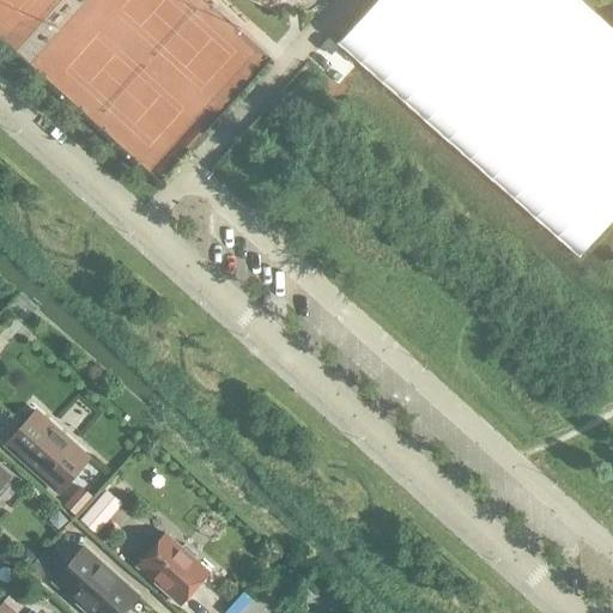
[(612,217),(612,30),(578,0),(375,0),(338,42),(578,256),(612,217)]
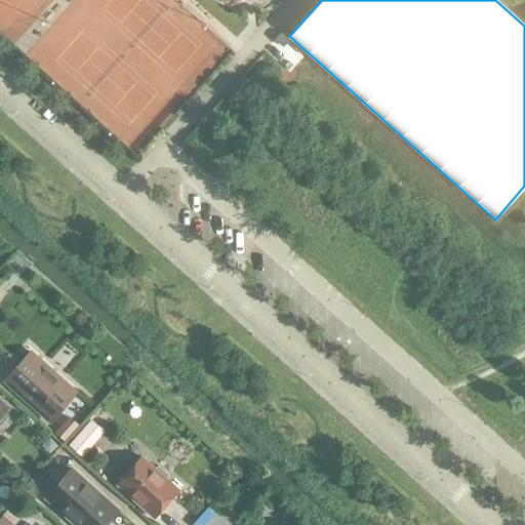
[(24,354),(17,361),(18,365),(4,380),(49,421),(76,392),(30,352),(28,354),(24,354)]
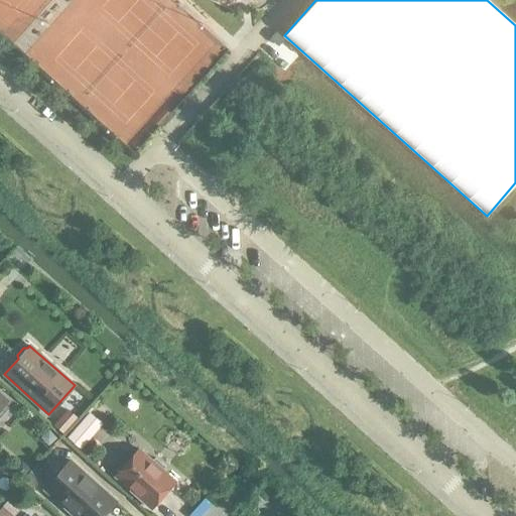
[(53,425),(62,434),(78,417),(68,409),(53,425)]
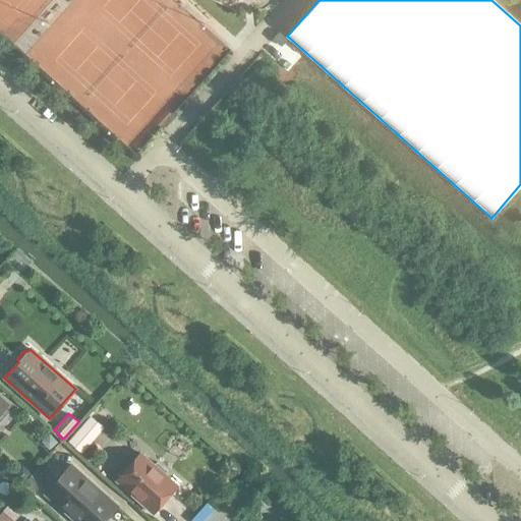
[(90,416),(67,443),(81,455),(104,428),(90,416)]
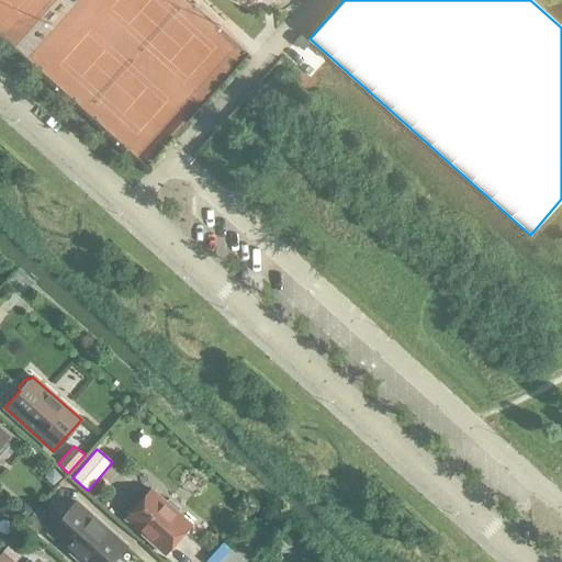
[(191,524),(177,512),(179,507),(169,498),(166,502),(152,489),(125,518),(158,548),(167,537),(173,543),(191,524)]
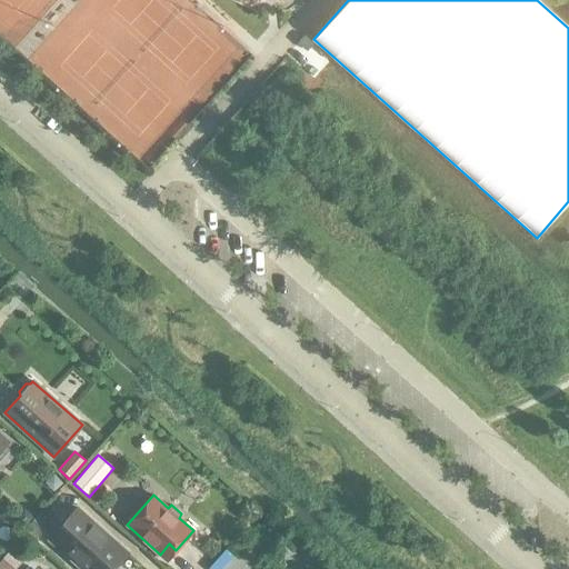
[(25,508),(13,520),(22,529),(35,518),(25,508)]
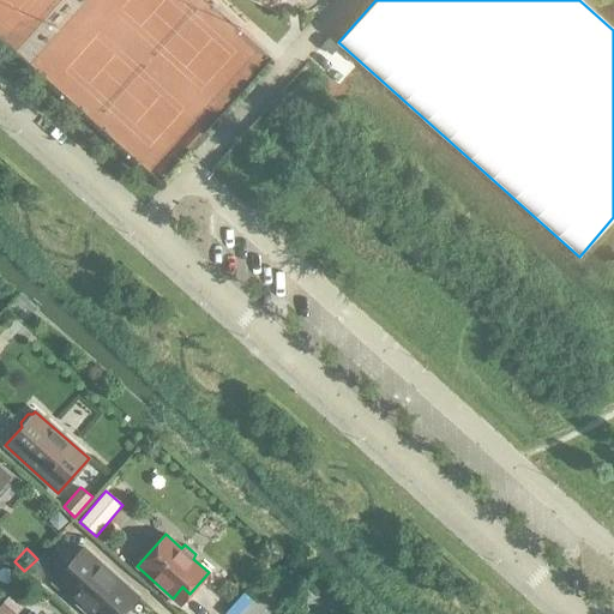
[(89,613),(121,613),(138,596),(115,577),(114,578),(108,572),(109,571),(84,548),(54,582),(89,613)]
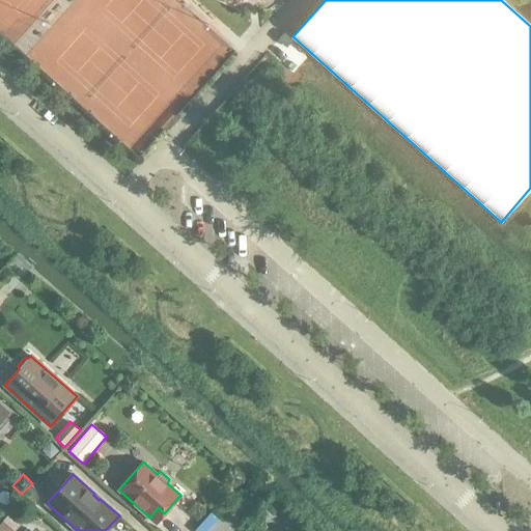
[(44,501),(54,485),(38,476),(29,491),(44,501)]
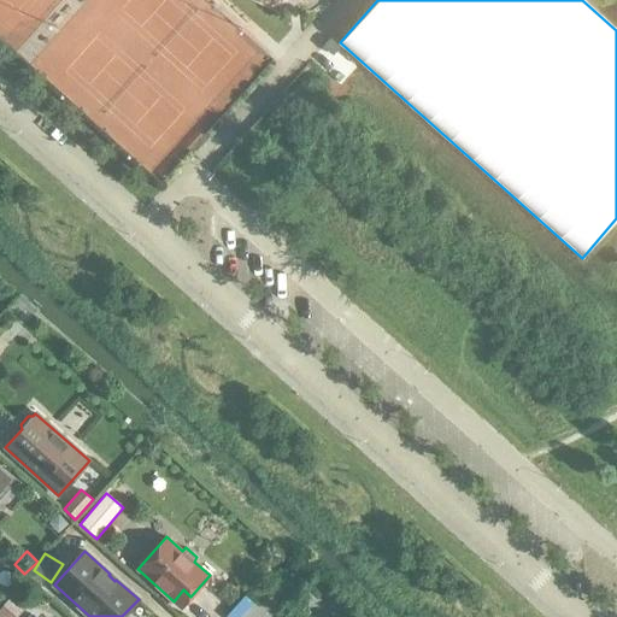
[(13,594),(0,609),(0,616),(16,616),(25,606),(13,594)]
